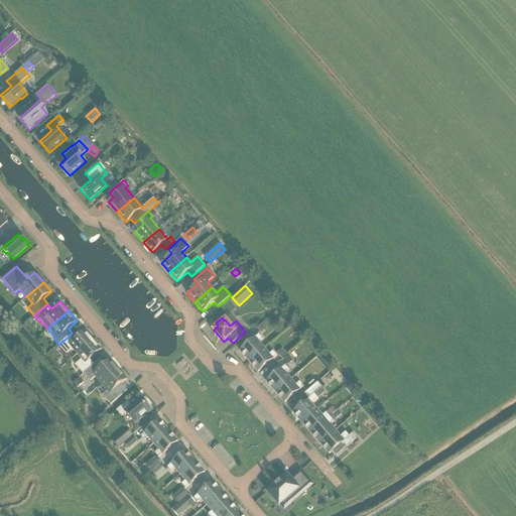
[(93,340),(86,331),(74,341),(70,336),(58,345),(66,354),(73,349),(77,354),(93,340)]
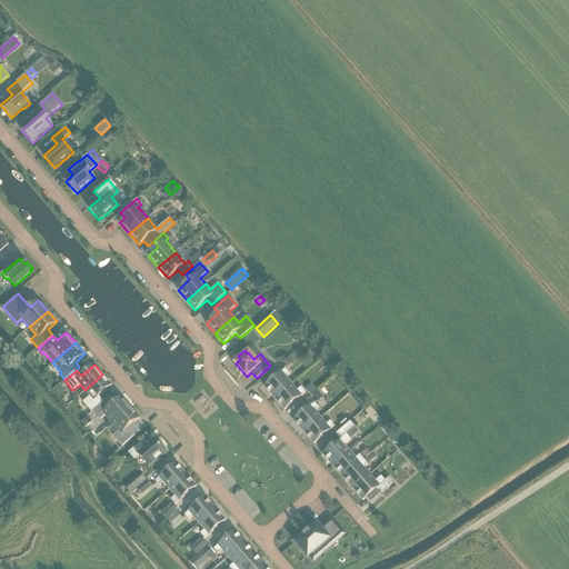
[(273,398),(291,383),(286,377),(289,373),(285,369),(281,372),(263,387),(273,398)]
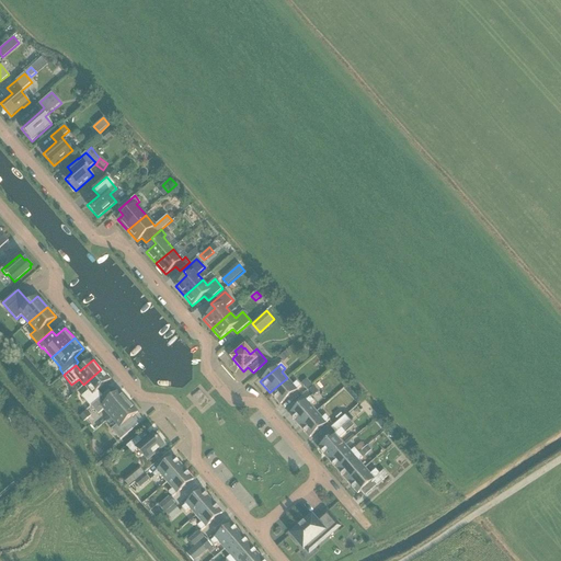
[(110,379),(101,369),(83,385),(89,390),(81,397),(90,407),(102,396),(98,390),(110,379)]
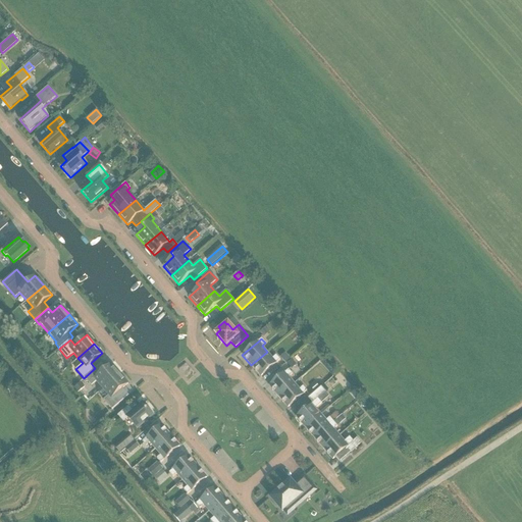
[(267,352),(251,365),(261,376),(276,363),(279,359),(276,355),(272,358),(267,352)]
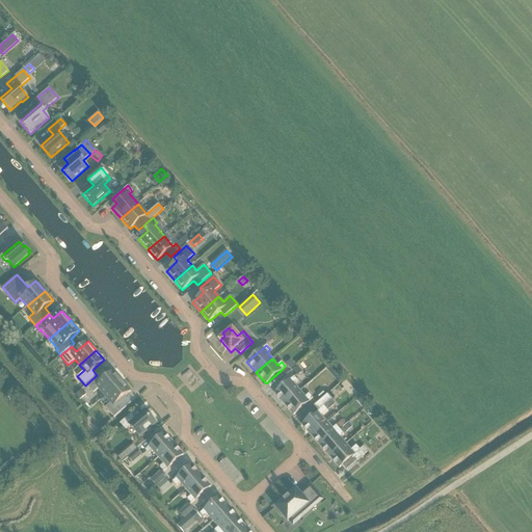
[(197,382),(204,377),(195,367),(189,372),(197,382)]
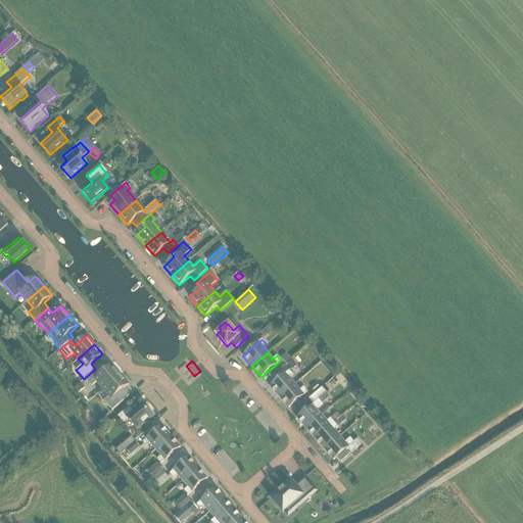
[(120,374),(111,364),(105,369),(101,365),(85,379),(91,386),(96,382),(102,389),(120,374)]
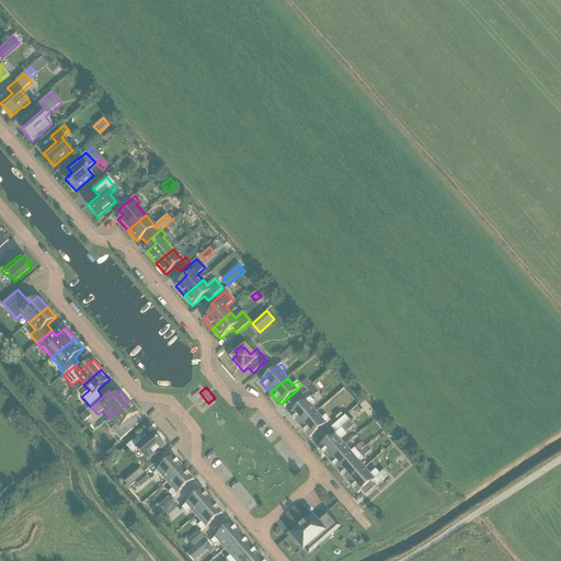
[(289,414),(299,426),(316,412),(310,405),(315,402),(310,397),(306,400),(289,414)]
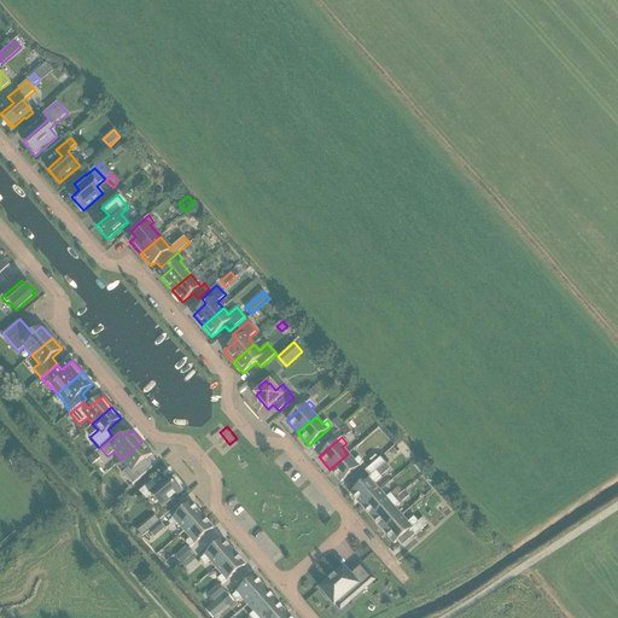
[(152,454),(141,442),(121,460),(128,468),(122,473),(133,485),(152,468),(145,460),(152,454)]
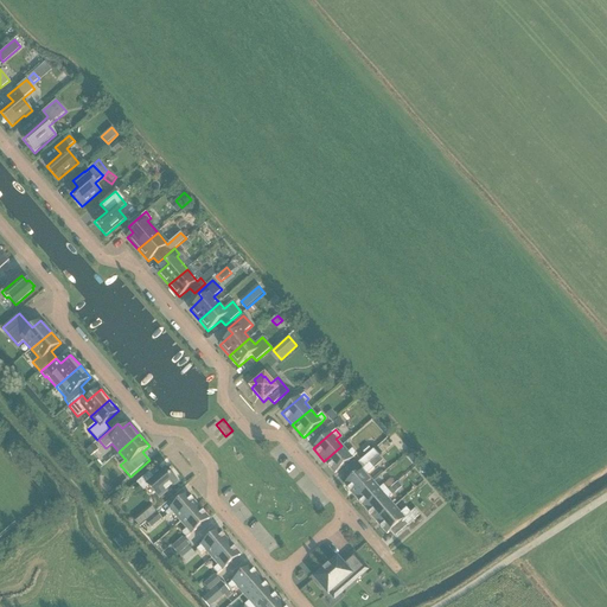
[(152,446),(155,453),(166,448),(163,441),(152,446)]
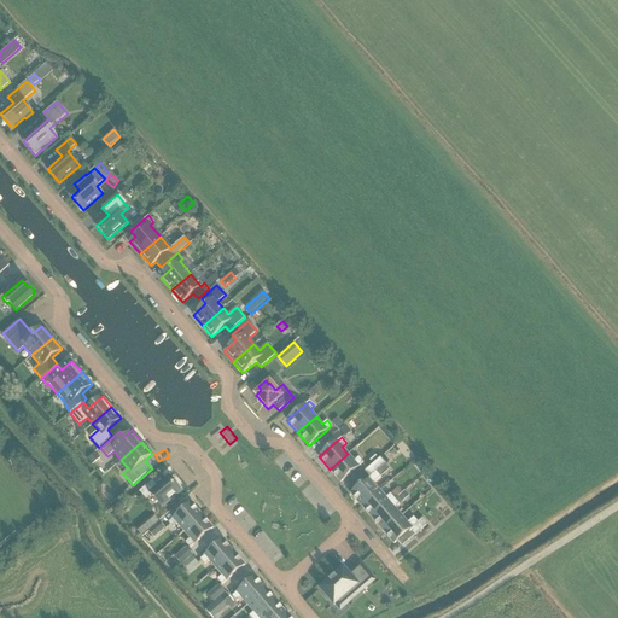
[(348,454),(330,470),(340,483),(359,466),(363,462),(359,458),(354,461),(348,454)]
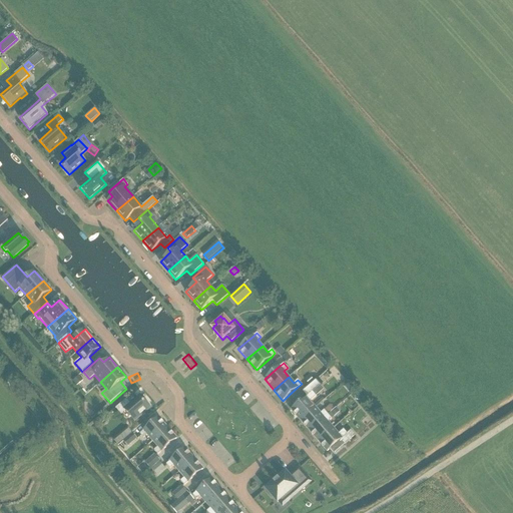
[(320,385),(316,380),(305,389),(310,394),(307,397),(306,397),(291,410),(300,420),(315,407),(310,401),(316,396),(313,392),(320,385)]
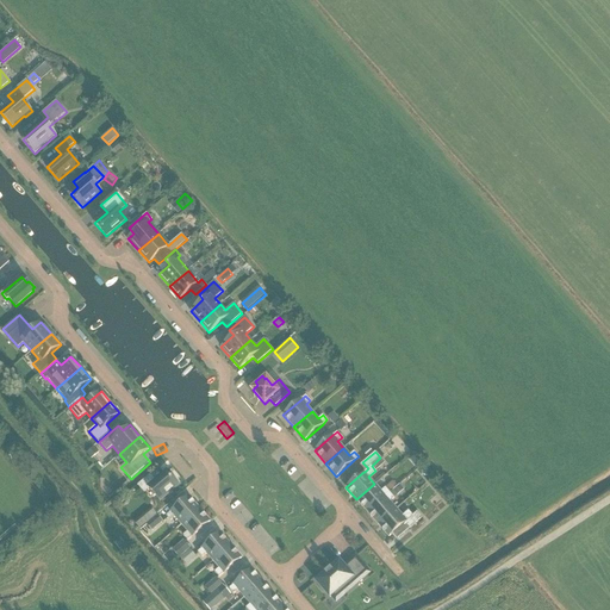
[(179,484),(167,471),(155,480),(150,474),(137,485),(144,492),(149,489),(160,500),(179,484)]
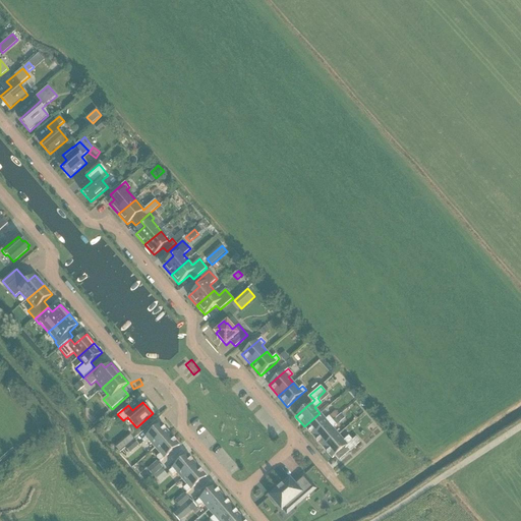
[(348,424),(342,417),(346,413),(339,406),(330,415),(343,429),(348,424)]
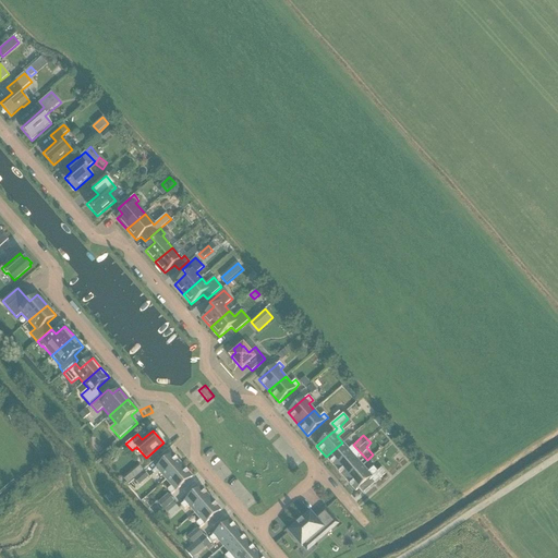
[(336,469),(356,450),(352,446),(349,449),(342,443),(326,457),(336,469)]
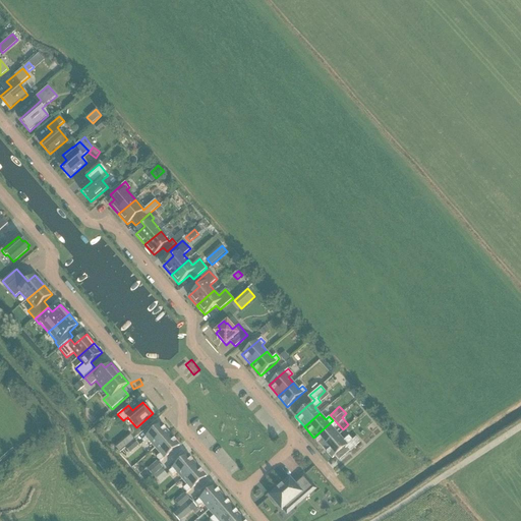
[(323,448),(338,435),(333,428),(337,425),(333,420),(313,438),(323,448)]
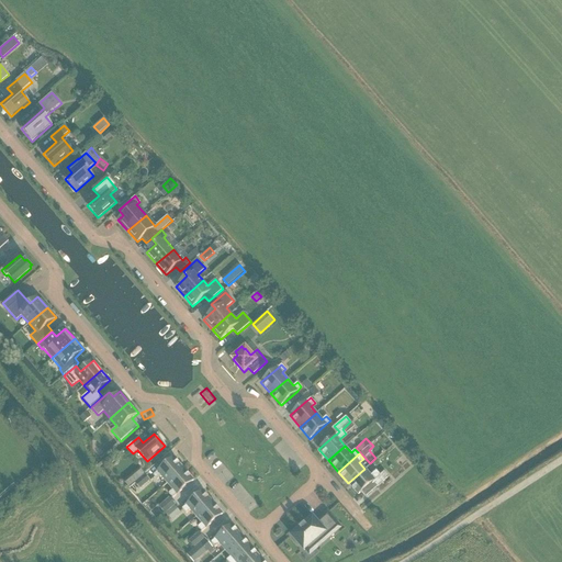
[(161,476),(167,483),(183,469),(173,457),(157,472),(153,475),(157,480),(161,476)]
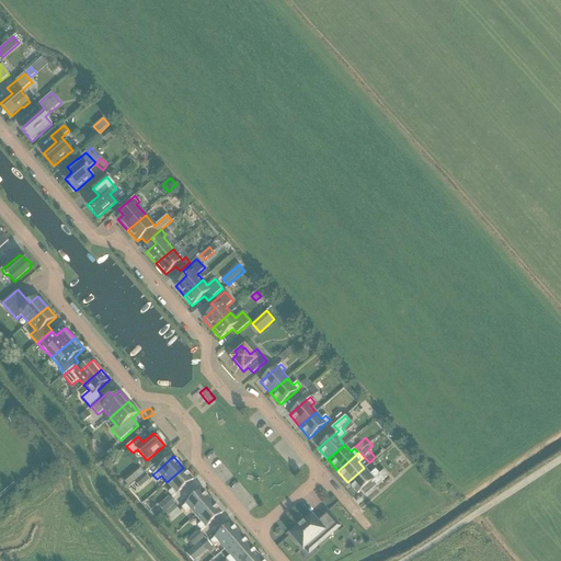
[(193,479),(183,468),(167,482),(172,489),(169,492),(172,497),(176,493),(176,494),(193,479)]
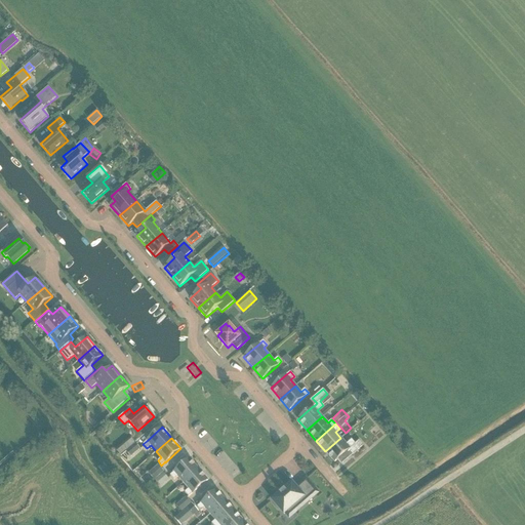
[(346,444),(340,438),(325,451),(334,462),(349,450),(353,455),(363,445),(359,440),(355,444),(352,439),(346,444)]
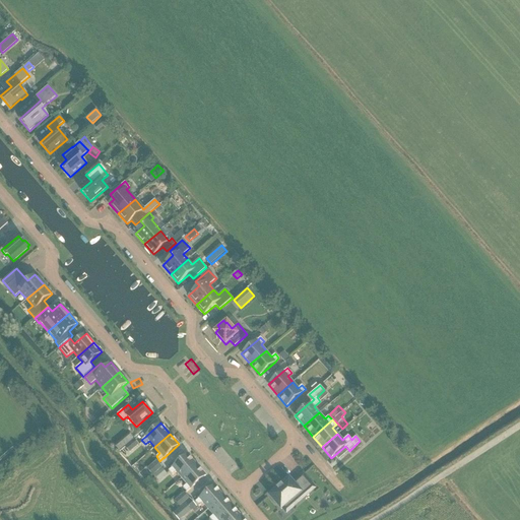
[(176,472),(181,478),(197,464),(188,454),(172,467),(169,470),(173,475),(176,472)]
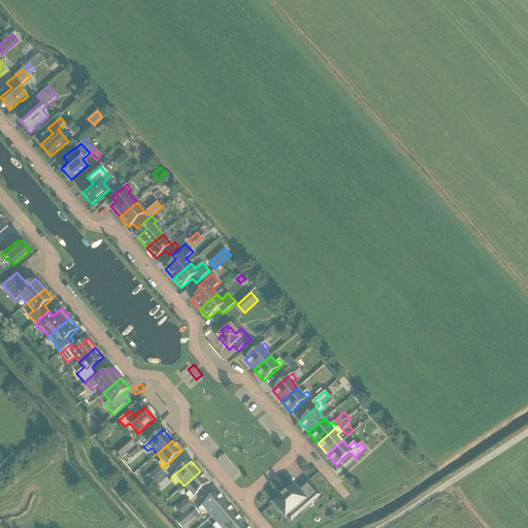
[(164,475),(159,468),(150,476),(156,483),(164,475)]
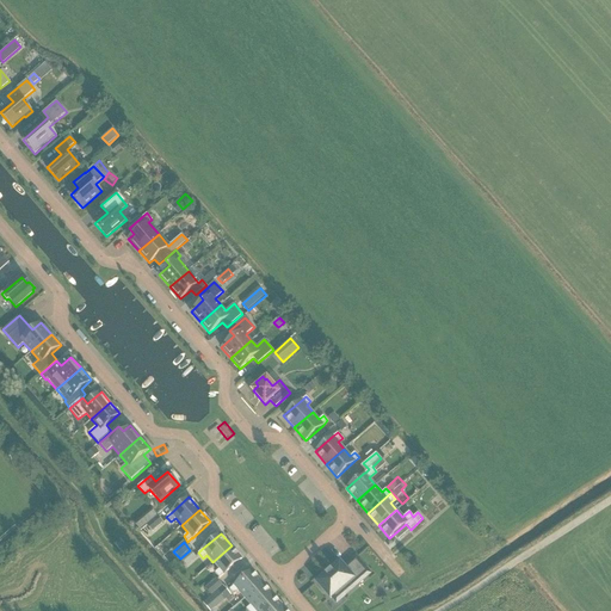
[(242,559),(232,545),(213,562),(220,569),(215,573),(220,578),(223,574),(242,559)]
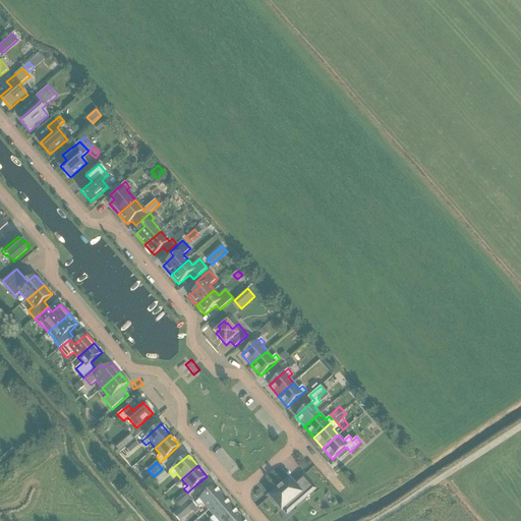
[(167,475),(162,470),(155,477),(159,482),(167,475)]
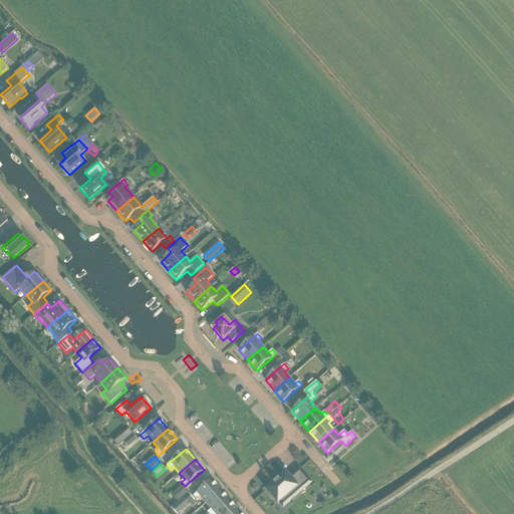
[(310,482),(299,469),(289,478),(285,474),(267,490),(278,503),(285,497),(289,501),(310,482)]
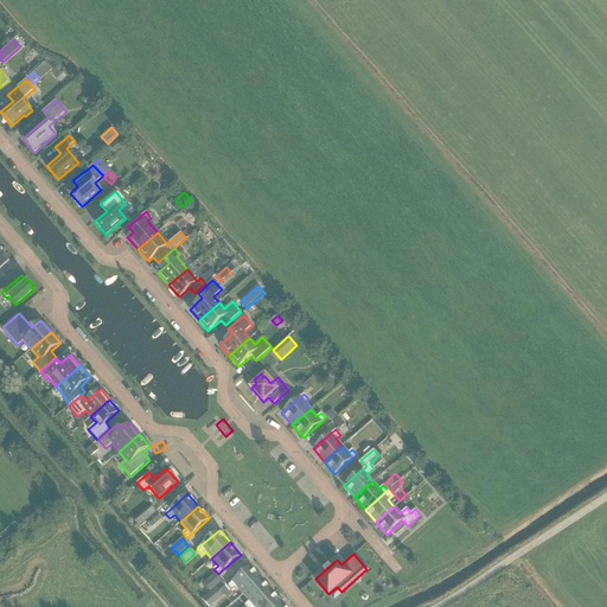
[(236,587),(243,594),(261,579),(250,566),(232,582),(228,586),(232,590),(236,587)]
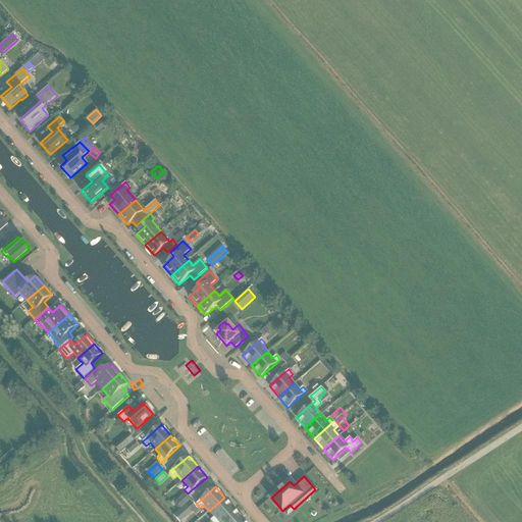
[(332,490),(322,499),(329,507),(340,499),(332,490)]
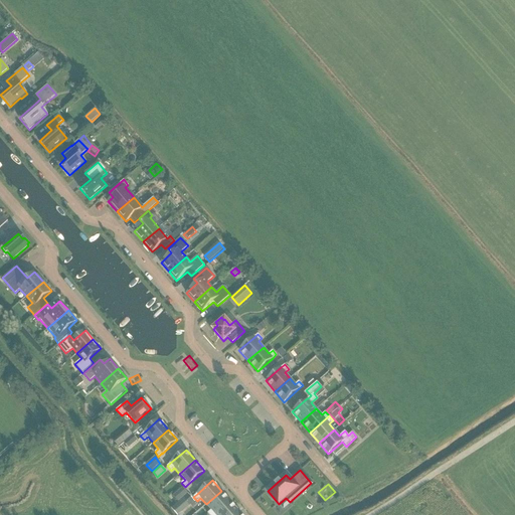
[(187,493),(182,487),(173,495),(178,501),(187,493)]
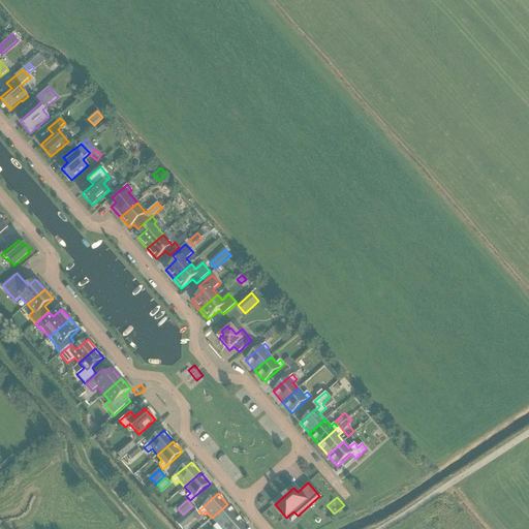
[(213,527),(214,528),(219,528),(237,515),(227,504),(212,518),(217,524),(213,527)]
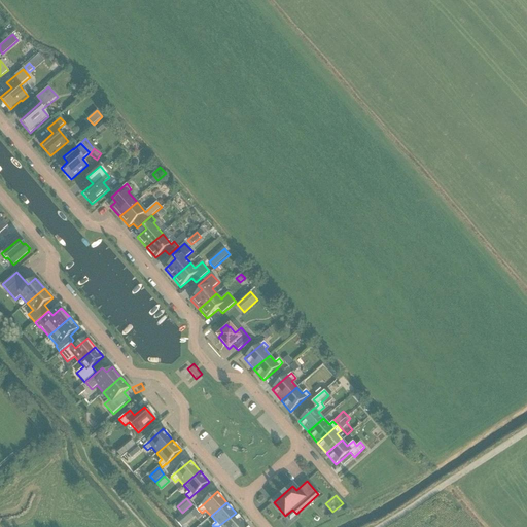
[(196,517),(188,508),(179,517),(185,524),(196,517)]
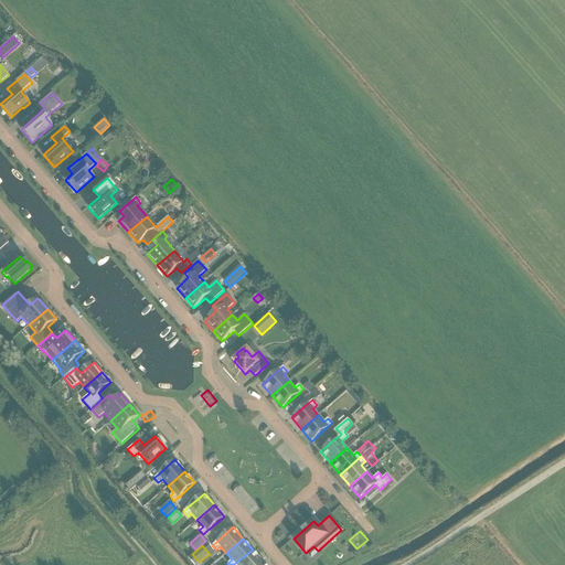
[(257,564),(263,562),(253,550),(234,564),(257,564)]
